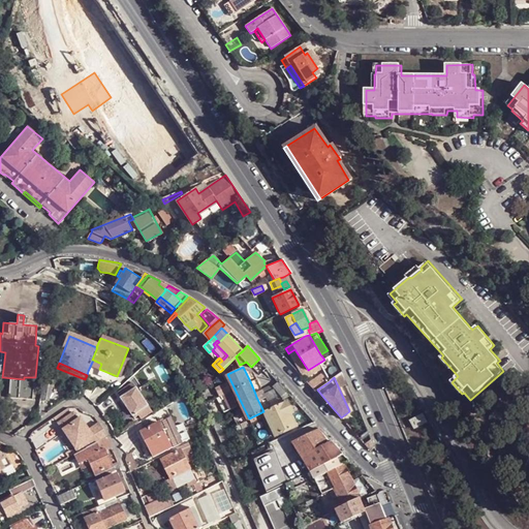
[(285,387),(279,380),(273,385),(275,387),(279,393),(285,387)]
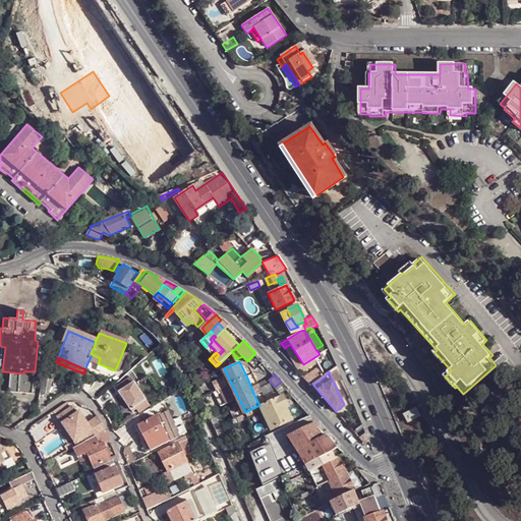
[(221,387),(227,384),(223,375),(218,379),(221,387)]
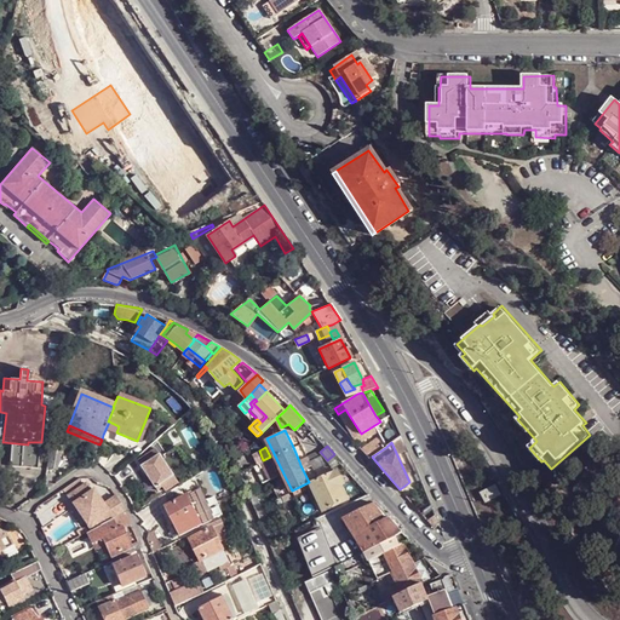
[(139,460),(144,468),(161,455),(156,448),(139,460)]
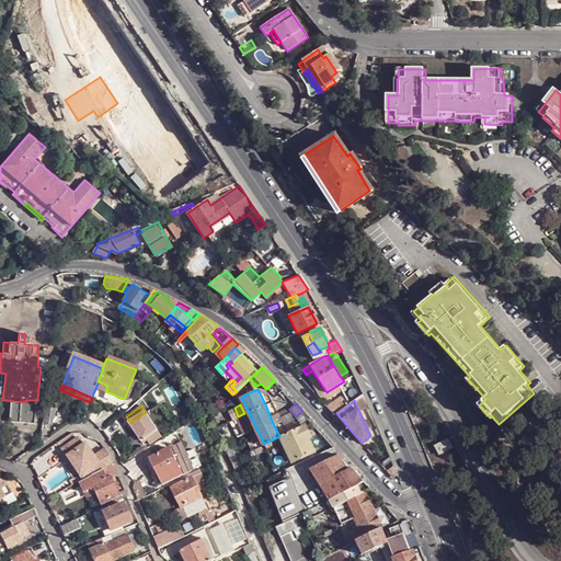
[(47,408),(44,423),(53,424),(56,410),(47,408)]
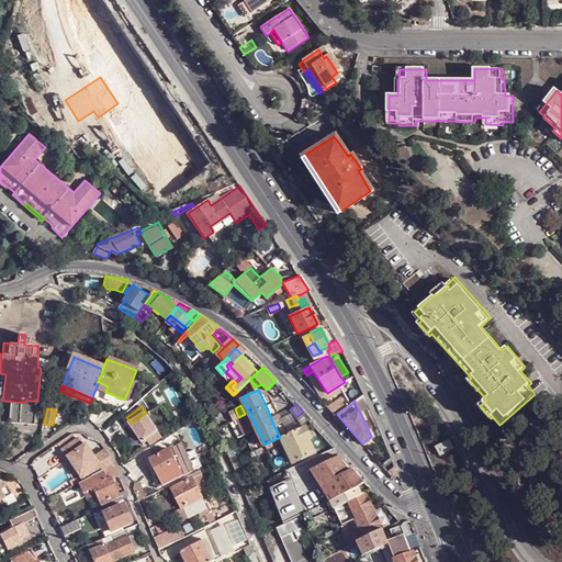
[(281,417),(292,412),(290,409),(289,408),(279,413),(281,417)]
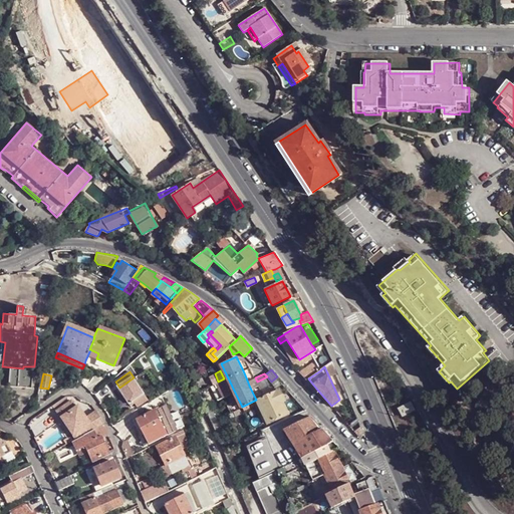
[(259,388),(271,381),(267,376),(257,381),(259,388)]
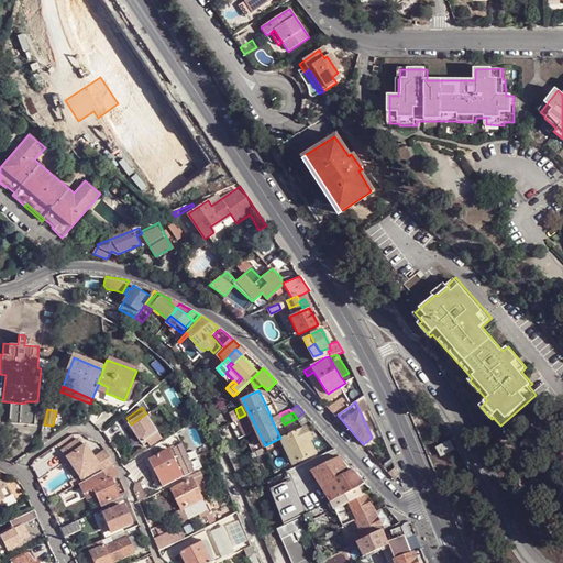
[(131,424),(143,443),(147,441),(158,434),(159,433),(146,414),(131,424)]
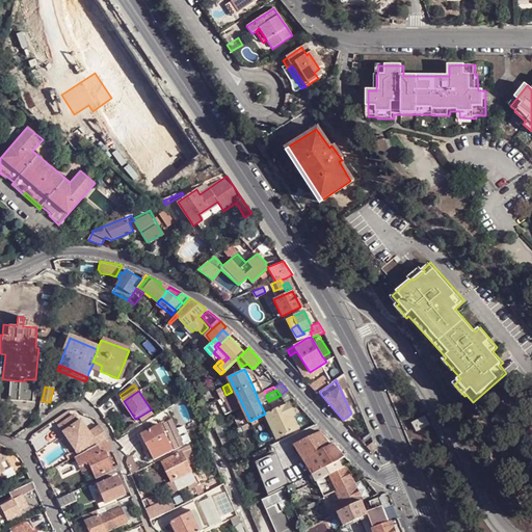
[(230,403),(236,401),(232,392),(225,395),(227,397),(230,403)]
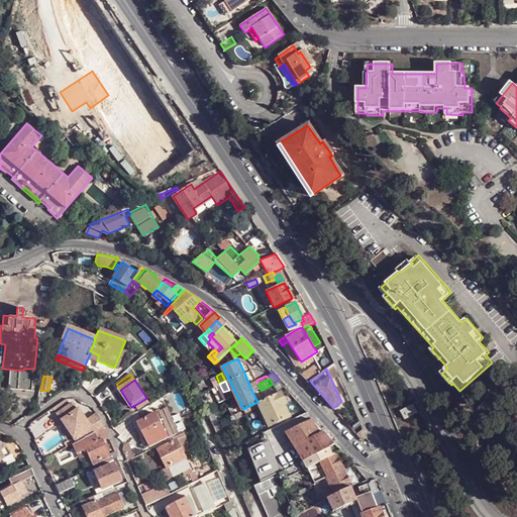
[(270,425),(290,416),(284,403),(286,402),(282,391),(259,402),(270,425)]
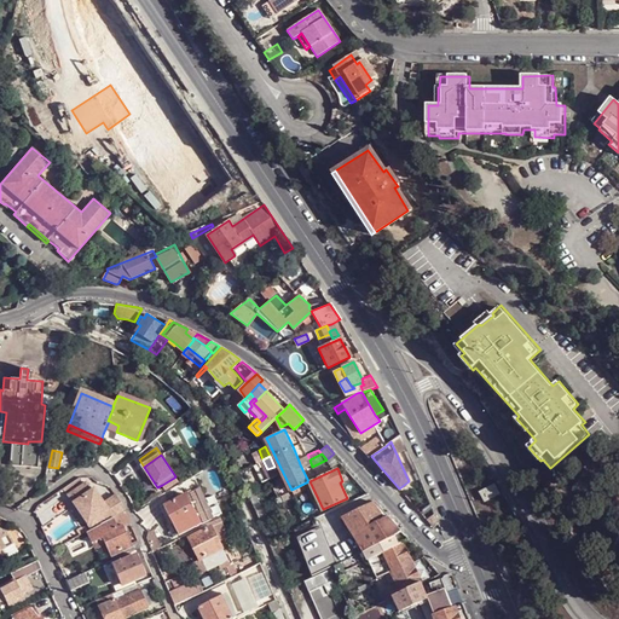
[(175,481),(174,478),(162,485),(165,489),(175,481)]
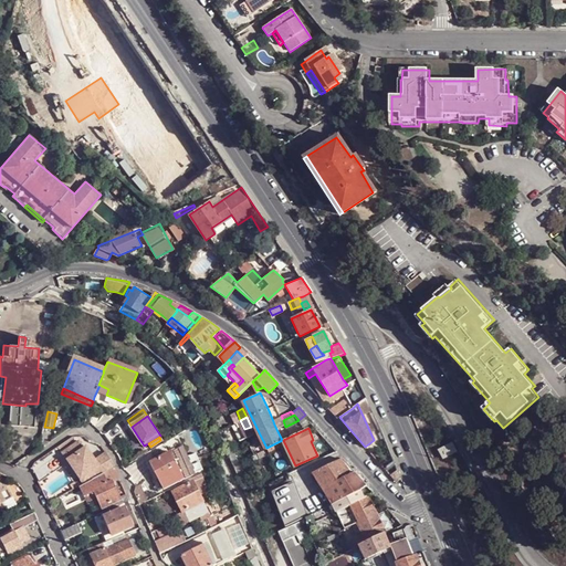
[(254,453),(266,448),(262,439),(258,440),(250,444),(254,453)]
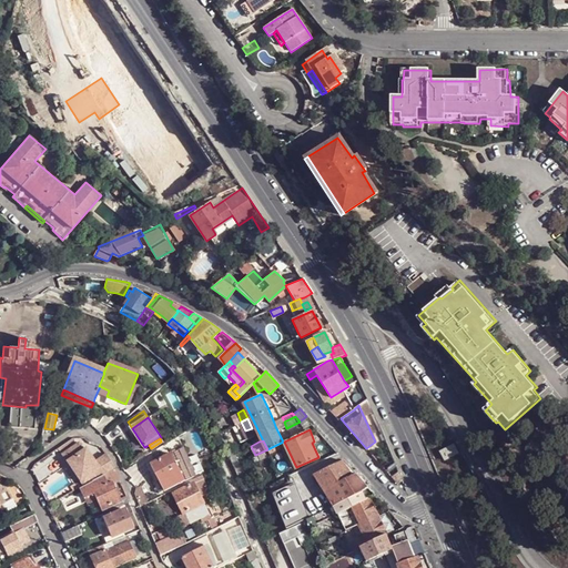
[(113,460),(110,457),(107,454),(95,459),(89,447),(84,449),(81,442),(64,450),(69,458),(74,455),(87,476),(81,479),(83,485),(108,472),(115,467),(113,460)]
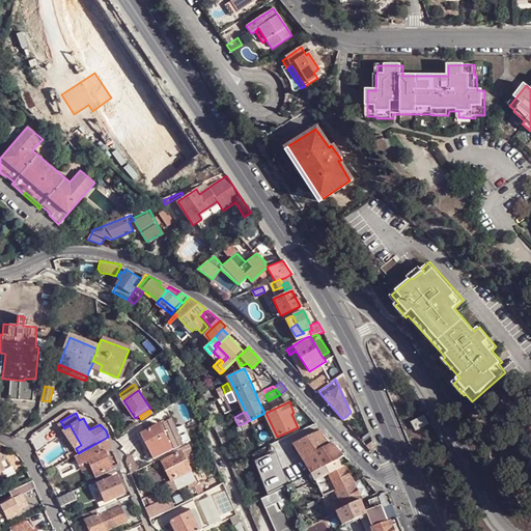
[(425,415),(413,421),(417,429),(429,423),(425,415)]
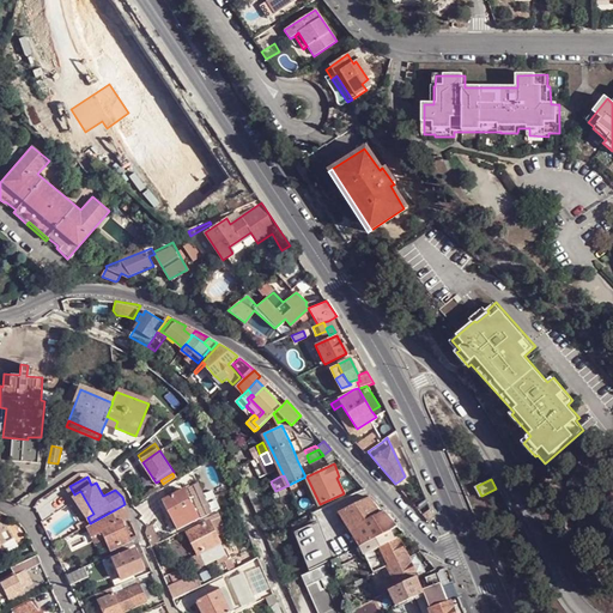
[(199,483),(163,501),(177,529),(211,513),(208,509),(204,499),(201,493),(204,492),(199,483)]
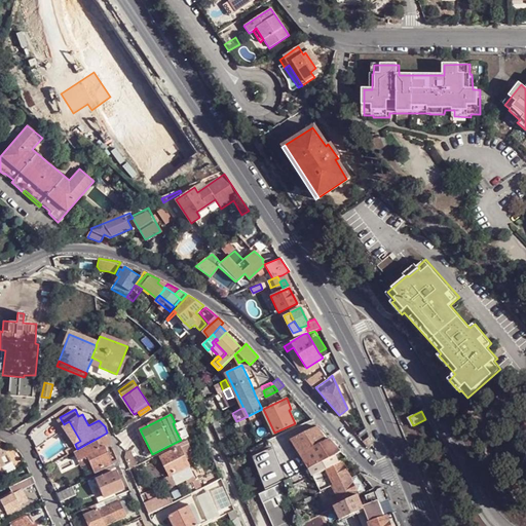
[(69,421),(64,424),(75,444),(80,441),(69,421)]
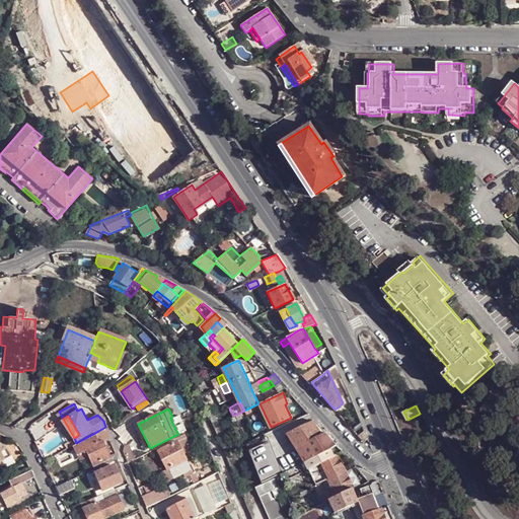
[(414,434),(426,427),(422,418),(409,425),(414,434)]
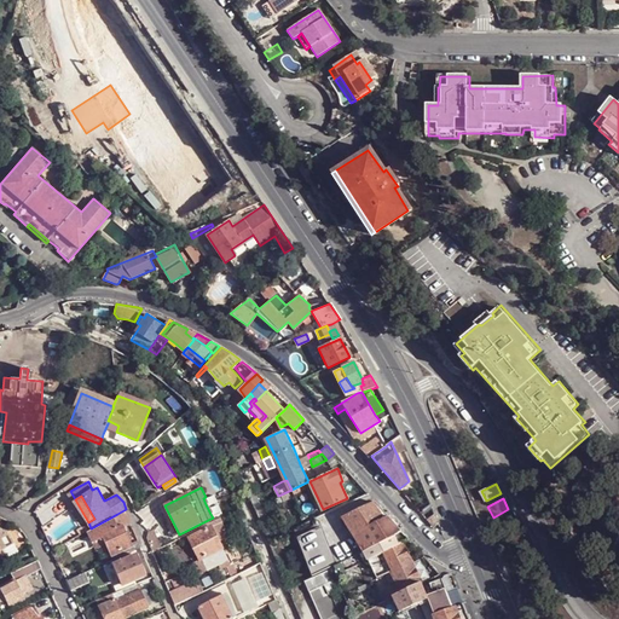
[(206,504),(210,514),(214,512),(214,509),(218,507),(215,501),(206,504)]
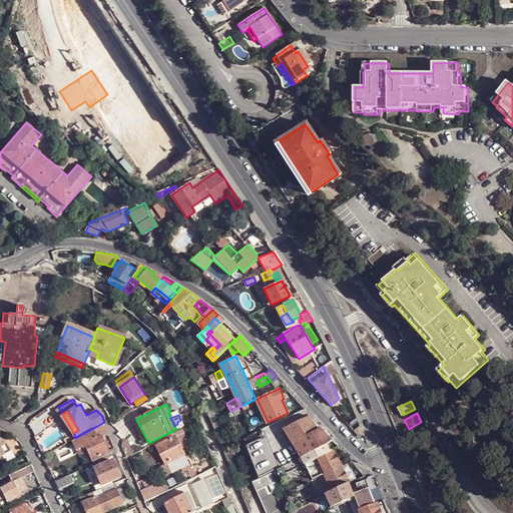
[(302,456),(328,443),(310,415),(284,428),(302,456)]
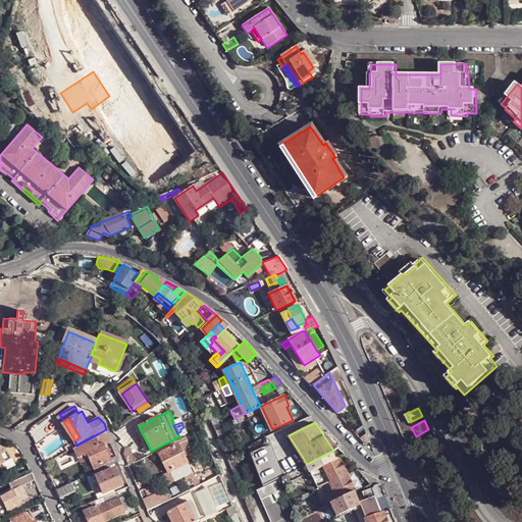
[(143,434),(139,426),(135,428),(147,453),(151,451),(143,434)]
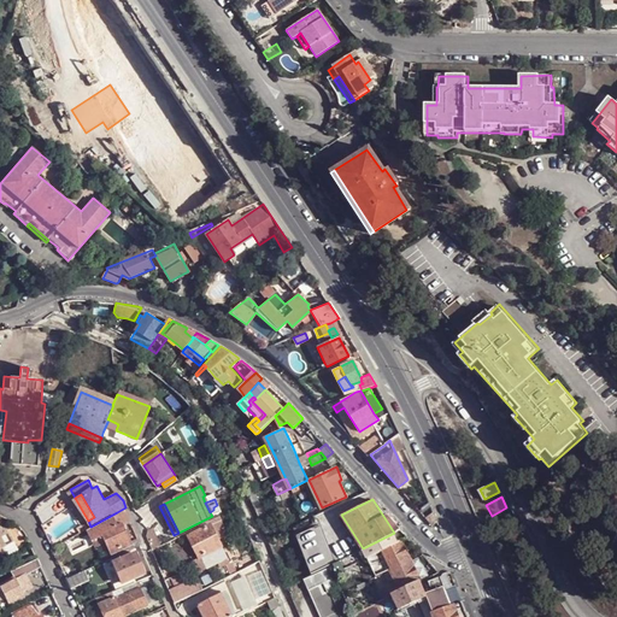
[(131,542),(123,524),(129,522),(124,511),(127,511),(125,507),(117,512),(90,527),(86,529),(90,538),(92,538),(100,533),(105,544),(111,557),(133,548),(131,542)]
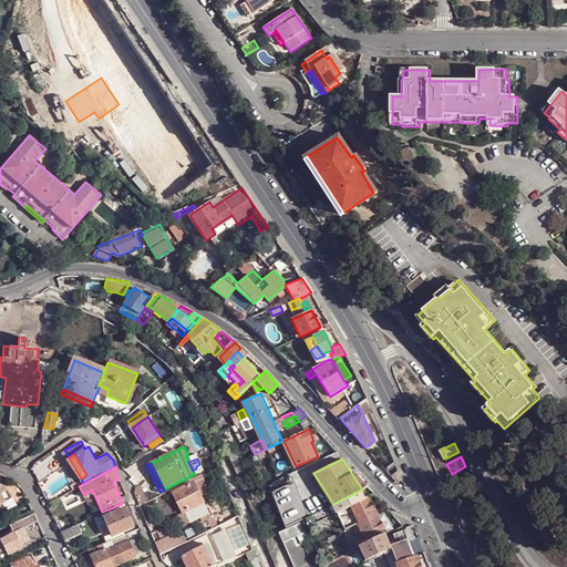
[(185,483),(187,486),(195,483),(203,477),(202,475),(185,483)]
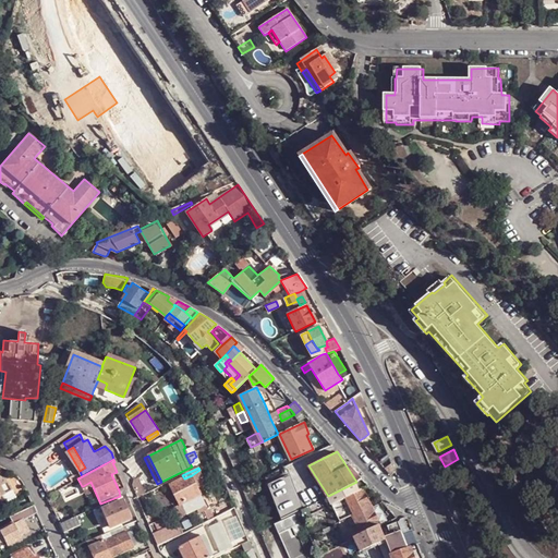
[(171,485),(181,505),(182,504),(201,495),(192,475),(184,478),(171,485)]
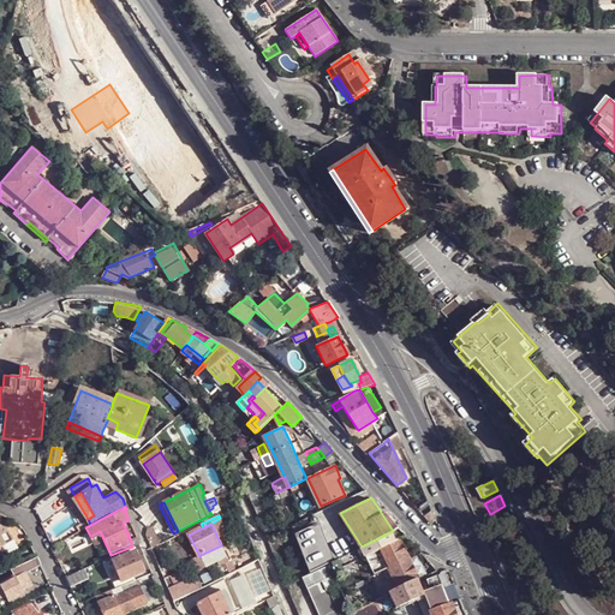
[(332,562),(316,525),(297,535),(312,572),(332,562)]
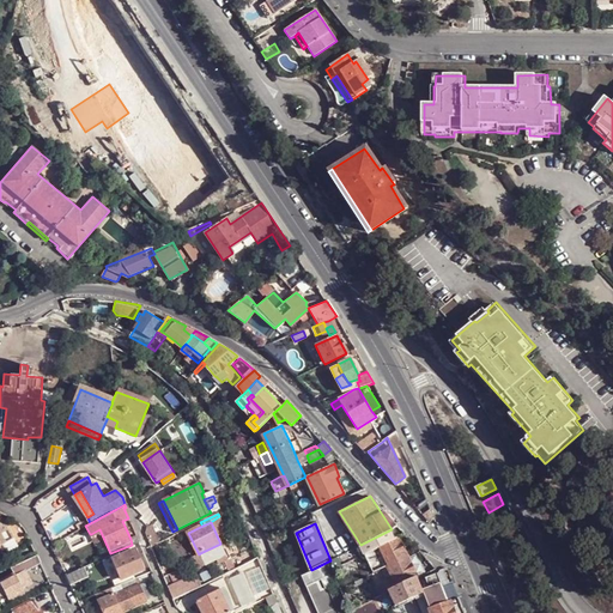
[(399,538),(405,534),(401,529),(399,526),(392,529),(395,538),(399,538)]
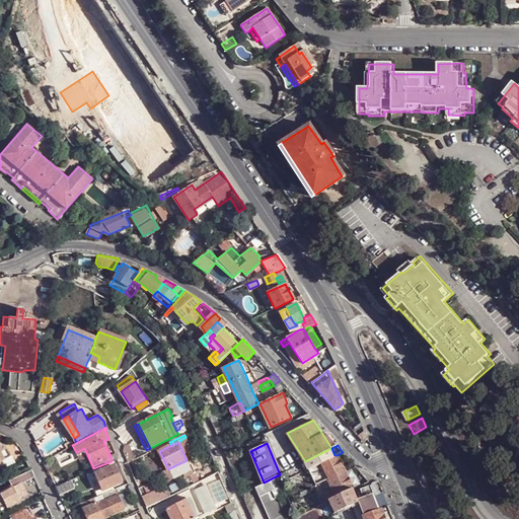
[(0,463),(0,462),(0,461),(10,456),(6,448),(1,451),(0,451),(0,463)]
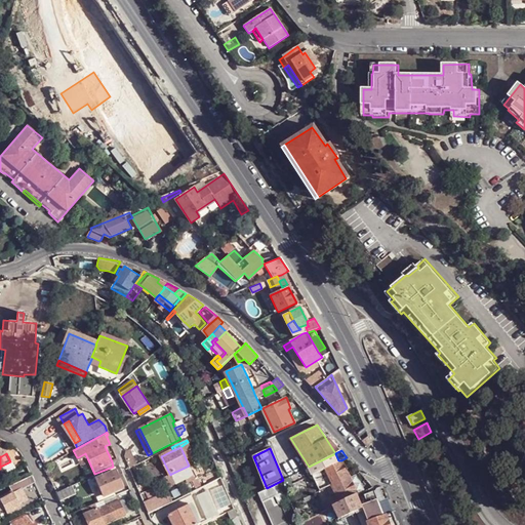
[(78,457),(82,466),(89,462),(85,453),(78,457)]
